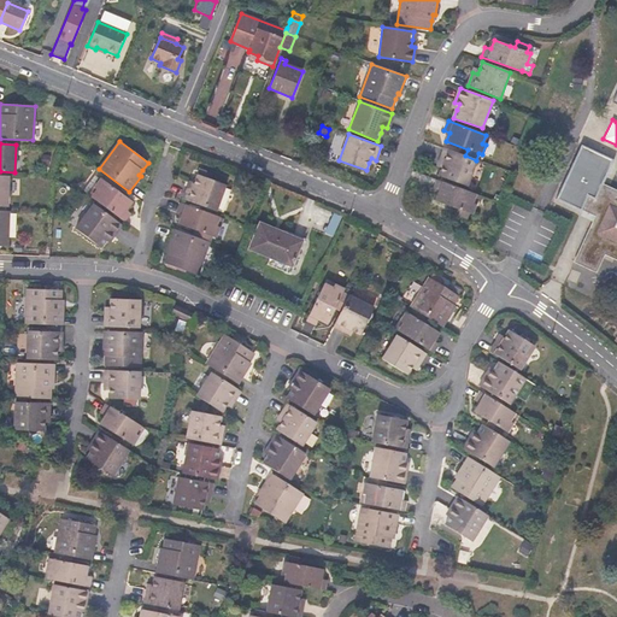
[(580,147),(557,199),(582,210),(589,194),(595,198),(603,184),(612,160),(580,147)]
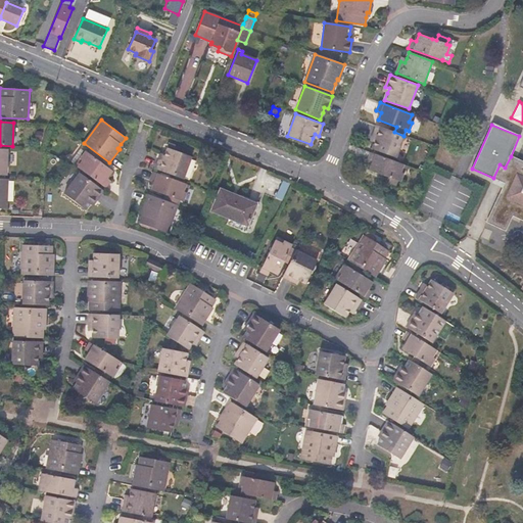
[(394,132),(376,126),(372,137),(376,139),(375,143),(372,149),(395,157),(403,136),(394,132)]
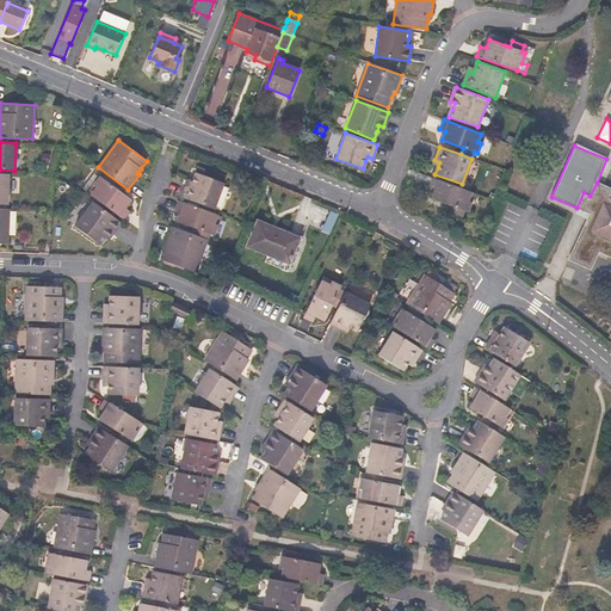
[(208,178),(210,172),(197,167),(195,173),(208,178)]
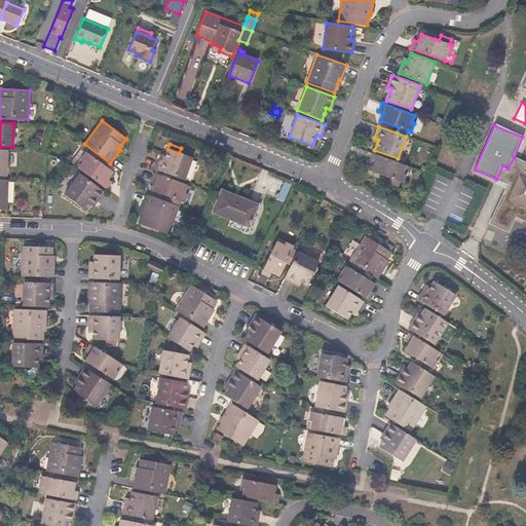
[(57,154),(59,147),(51,145),(50,145),(48,152),(50,152),(57,154)]
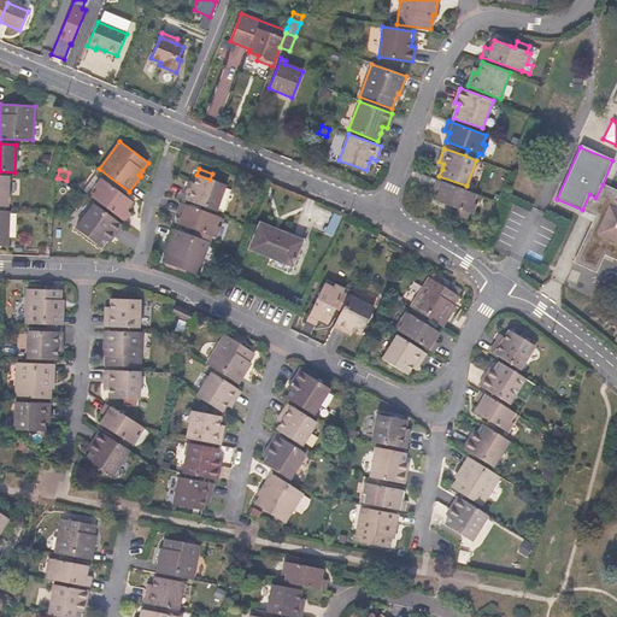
[(216,211),(225,184),(210,180),(197,175),(197,174),(194,182),(192,187),(188,184),(183,199),(216,211)]
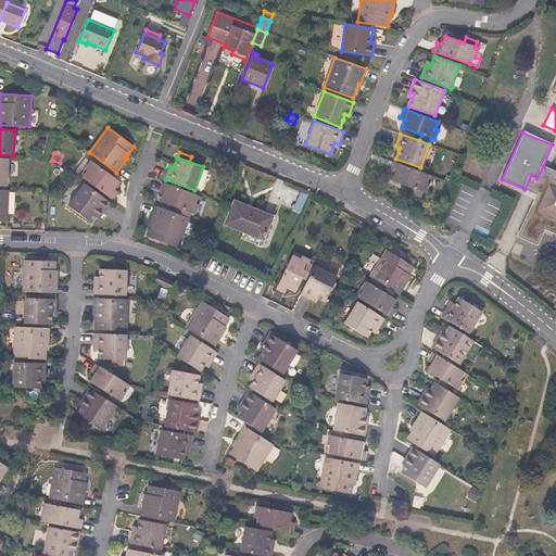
[(80,175),(90,162),(86,159),(75,173),(80,176),(80,175)]
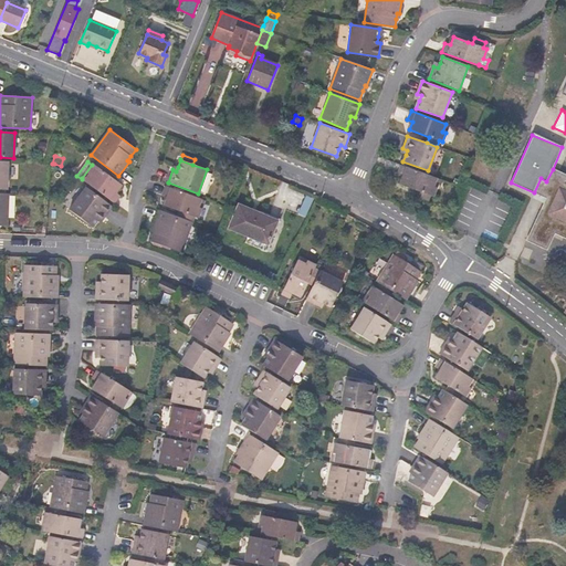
[(122,185),(93,164),(92,165),(82,178),(83,180),(115,203),(121,196),(116,192),(122,185)]
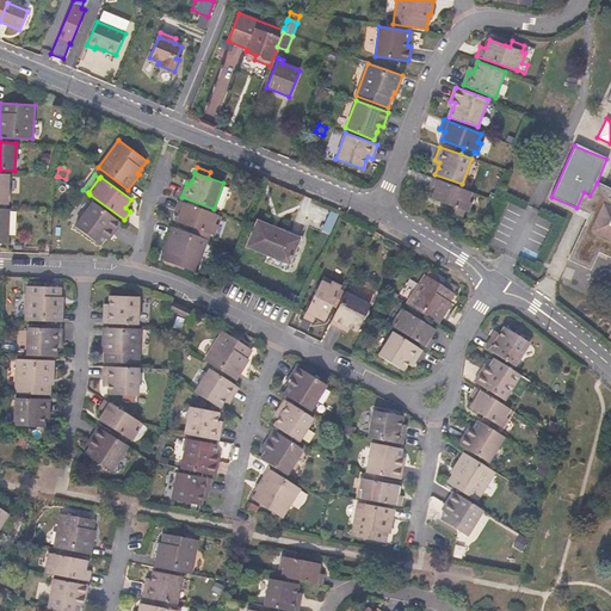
[(466,211),(473,192),(432,178),(429,187),(433,190),(431,198),(446,205),(451,207),(449,213),(460,216),(462,210),(466,211)]
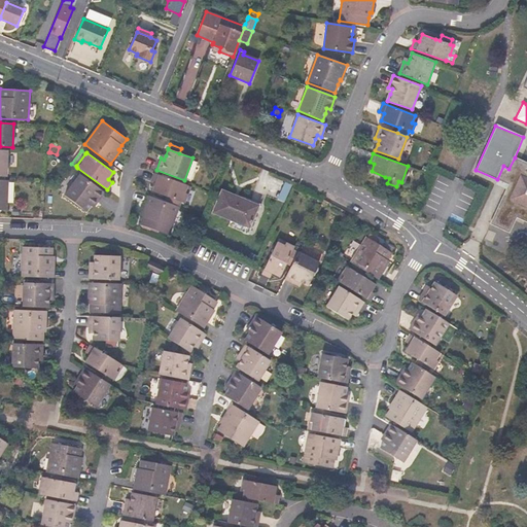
[(508,198),(503,196),(491,223),(510,233),(517,217),(526,221),(526,163),(515,157),(508,169),(503,166),(497,179),(508,185),(514,187),(508,198)]
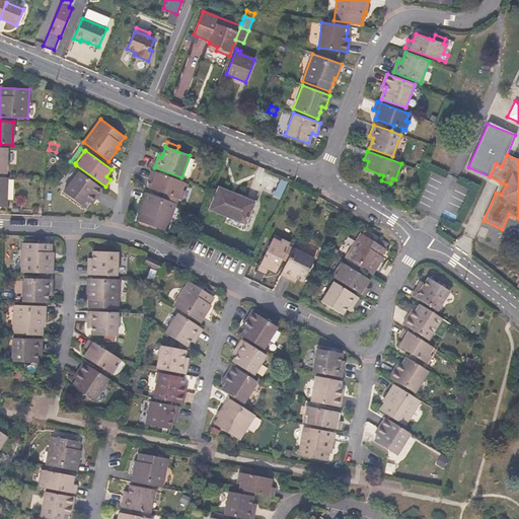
[(182,190),(184,182),(152,170),(149,178),(153,179),(150,189),(164,194),(167,195),(165,200),(176,204),(178,199),(181,200),(184,191),(182,190)]
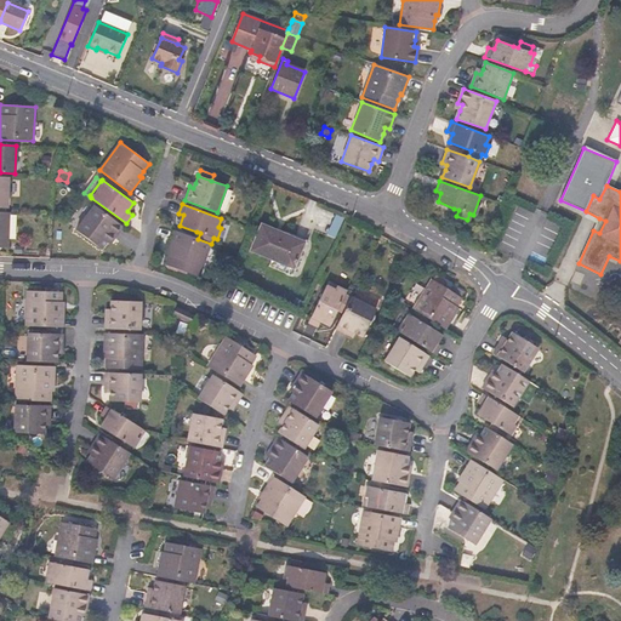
[(123,227),(93,205),(75,229),(102,249),(107,241),(110,238),(113,240),(123,227)]
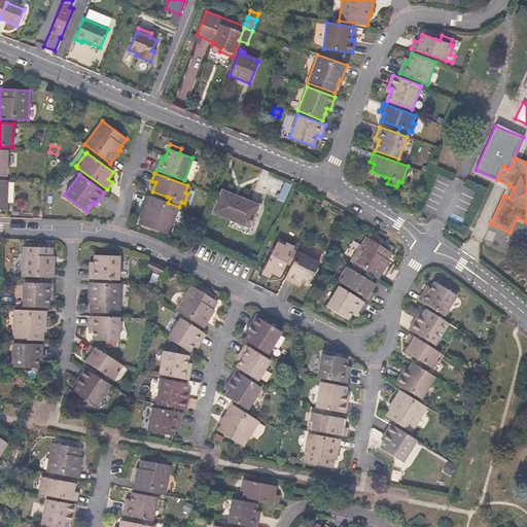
[(508,185),(503,196),(508,198),(514,187),(508,185)]
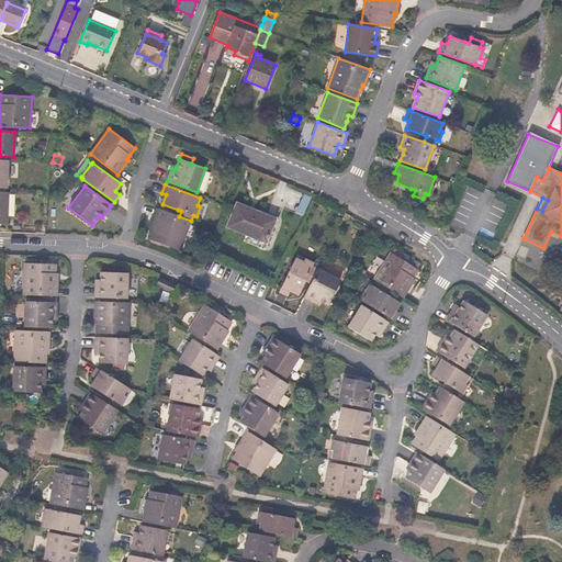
[(276,220),(237,203),(227,226),(266,243),(276,220)]
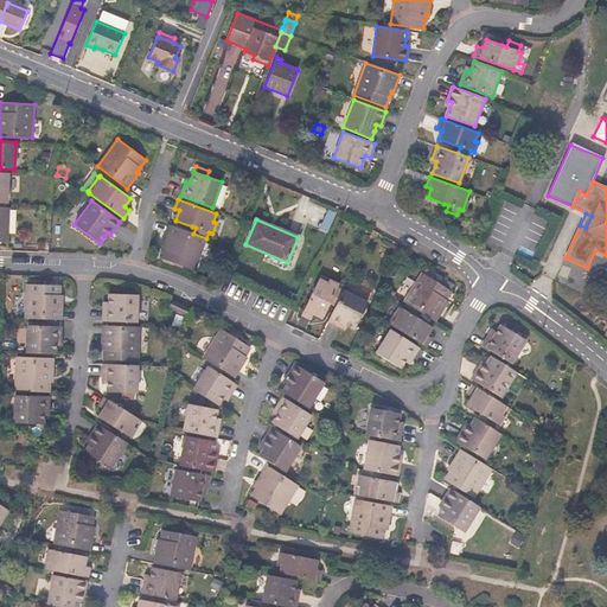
[(195,270),(206,238),(193,234),(190,232),(171,225),(165,243),(167,244),(165,249),(161,259),(195,270)]
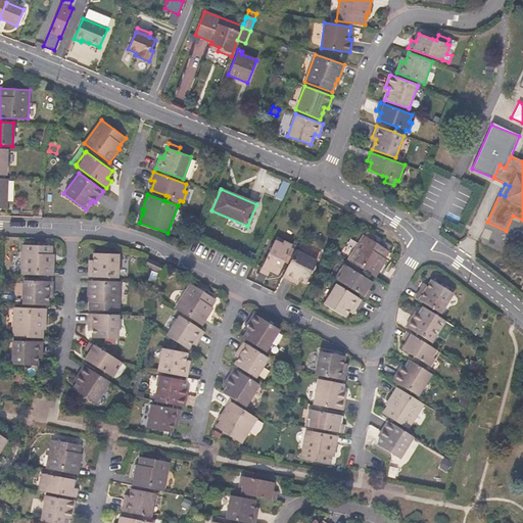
[(385,258),(389,251),(388,250),(379,245),(364,235),(347,260),(349,262),(359,268),(362,270),(375,278),(384,264),(382,263),(385,258)]
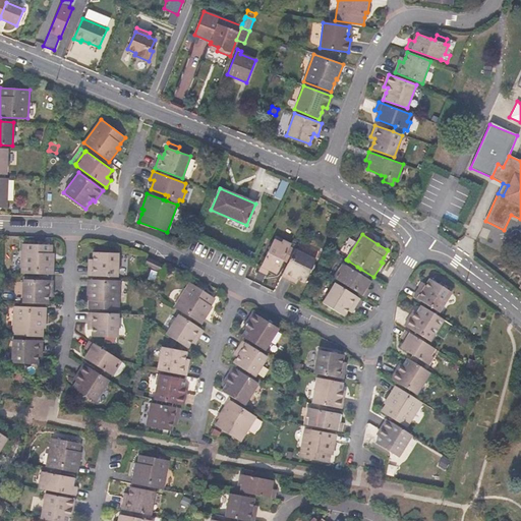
[(277,274),(291,244),(282,239),(281,242),(274,239),(258,271),(267,275),(269,270),(277,274)]
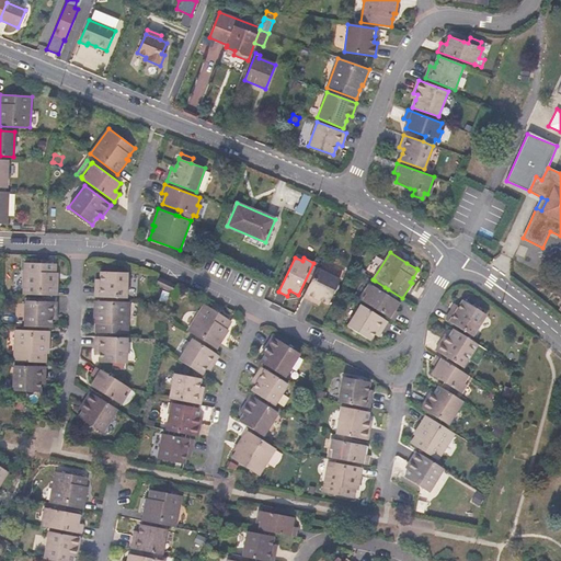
[(419,264),(410,258),(407,263),(416,268),(419,264)]
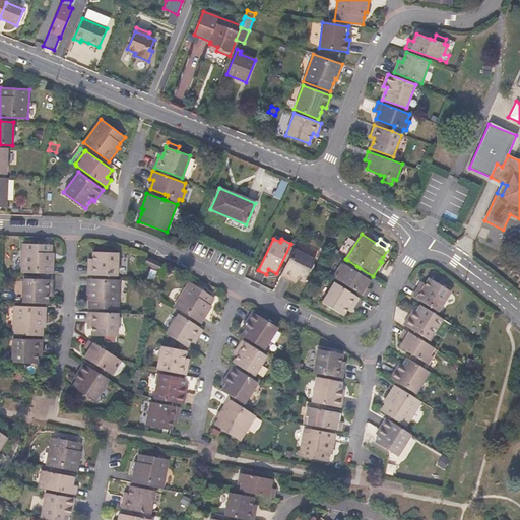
[(52,253),(52,245),(22,244),(21,272),(54,274),(54,258),(52,258),(52,253)]
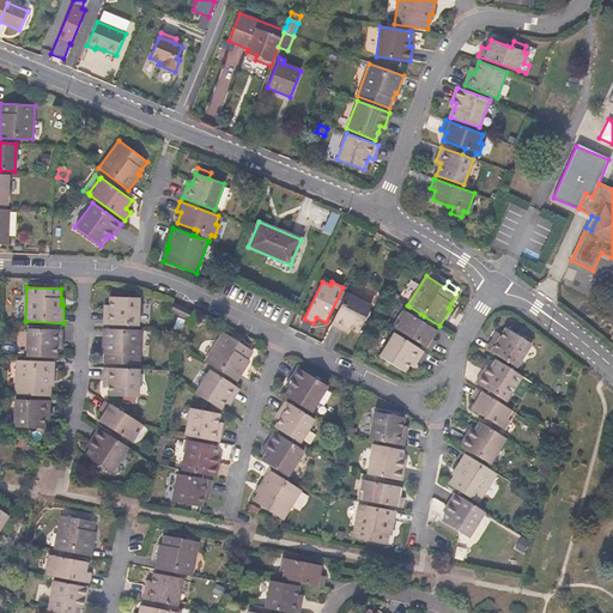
[(358,335),(371,305),(346,293),(331,323),(331,325),(344,331),(345,328),(350,331),(358,335)]
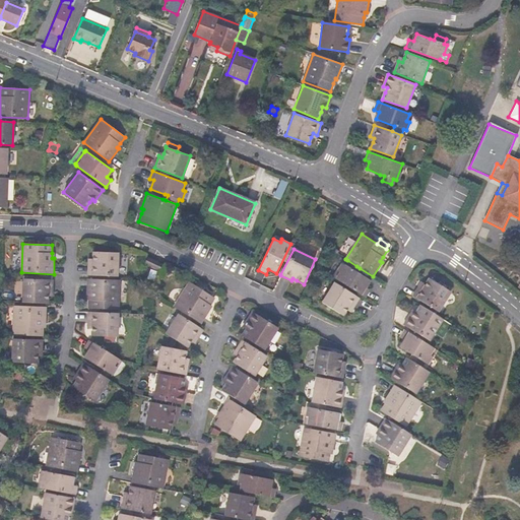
[(118,276),(118,252),(92,252),(92,259),(92,263),(88,263),(87,275),(118,276)]
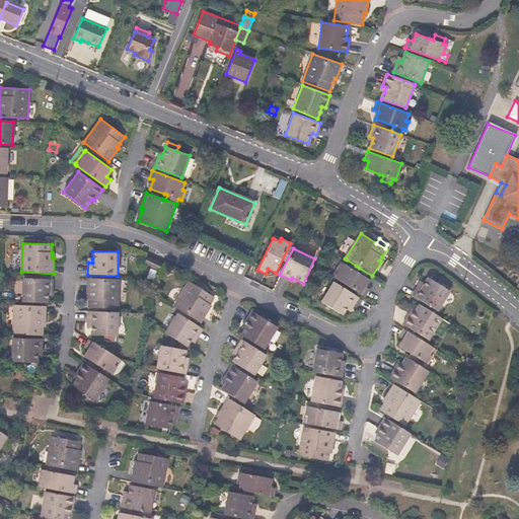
[(162,263),(147,256),(144,264),(154,269),(158,271),(162,263)]
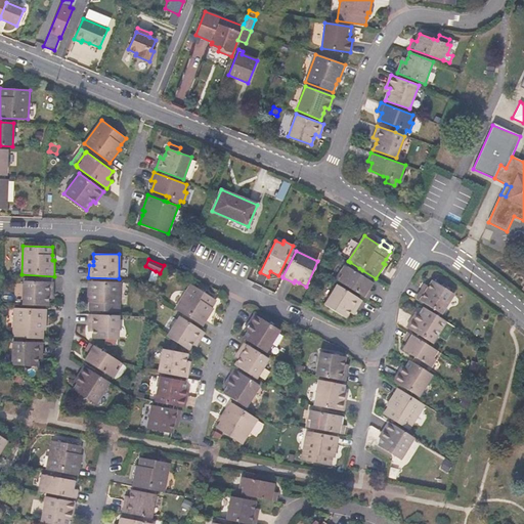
[(359,268),(350,262),(348,266),(345,265),(340,272),(343,274),(338,280),(367,300),(373,292),(367,289),(372,282),(356,272),(359,268)]
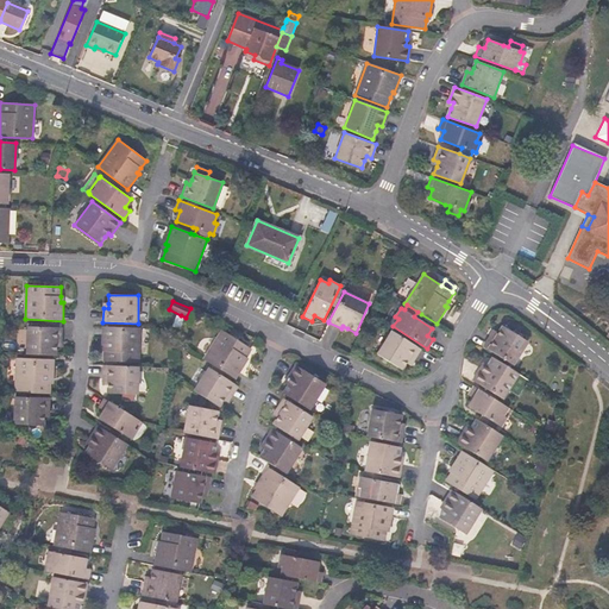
[(513,365),(528,341),(502,326),(497,333),(495,337),(490,334),(483,346),(513,365)]
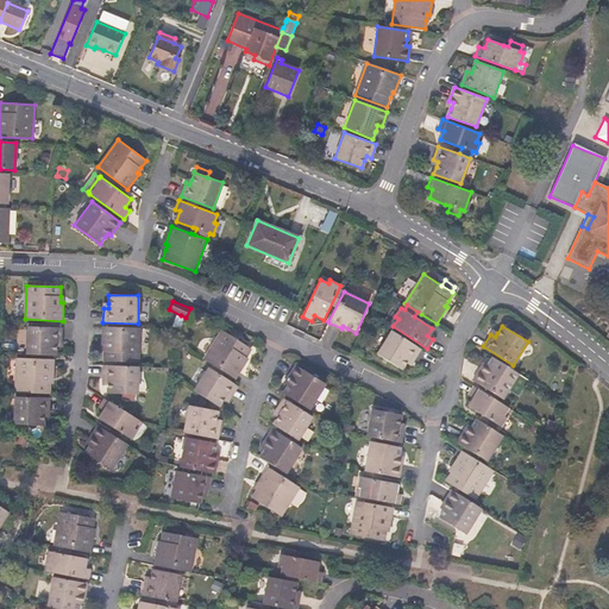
[(62,343),(62,330),(62,328),(27,327),(26,353),(57,355),(57,347),(57,343),(62,343)]
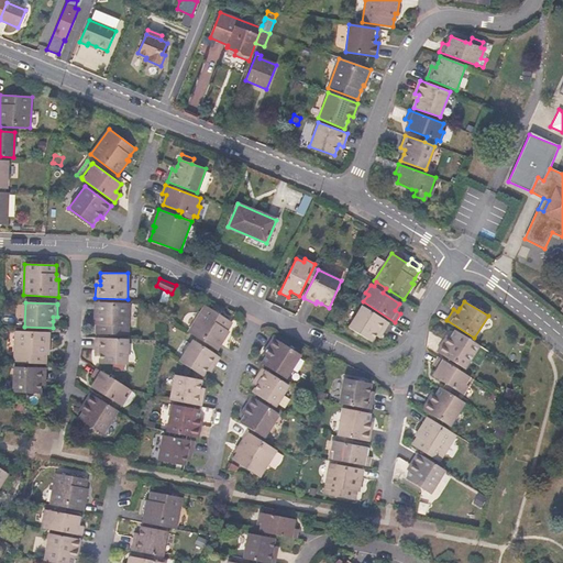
[(129,335),(130,304),(95,302),(94,319),(97,319),(96,326),(96,333),(129,335)]
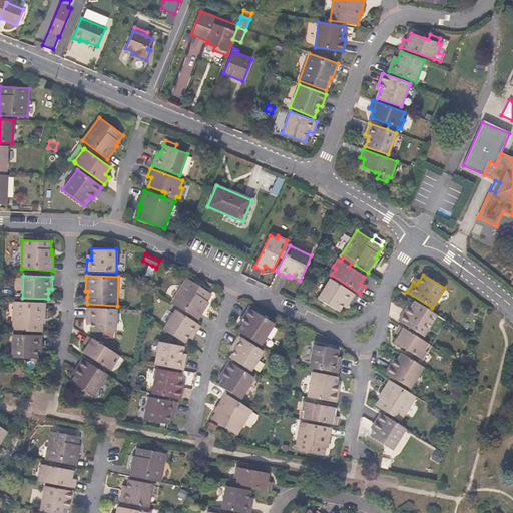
[(207,301),(211,295),(187,279),(171,303),(178,307),(198,320),(206,306),(205,306),(207,301)]
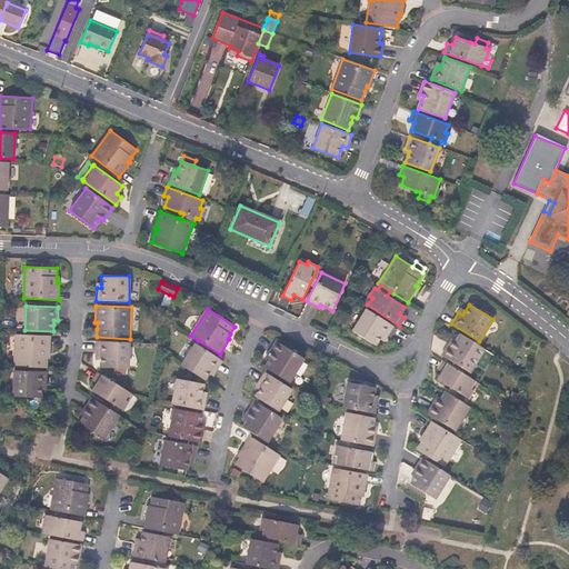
[(387,337),(393,327),(366,309),(352,330),(376,346),(380,339),(382,335),(387,337)]
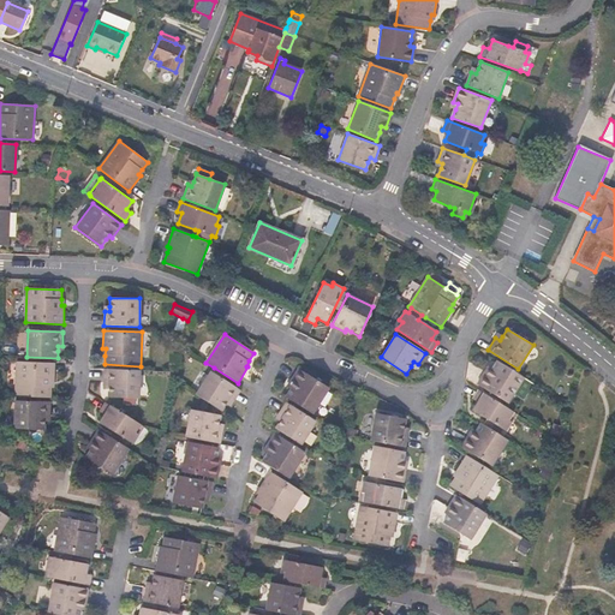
[(508,402),(524,377),(496,360),(490,370),(488,374),(484,372),(477,383),(508,402)]
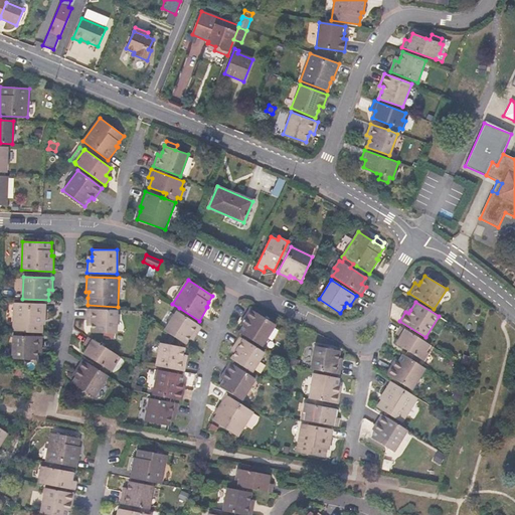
[(44,320),(45,305),(14,304),(12,332),(42,333),(42,325),(42,320),(44,320)]
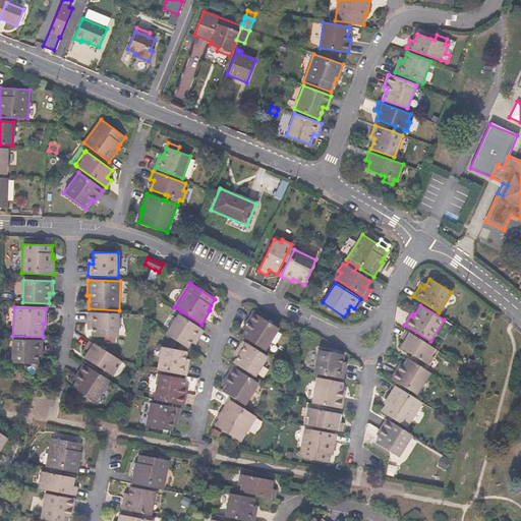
[(118,337),(119,313),(89,312),(88,326),(92,326),(92,330),(92,336),(118,337)]
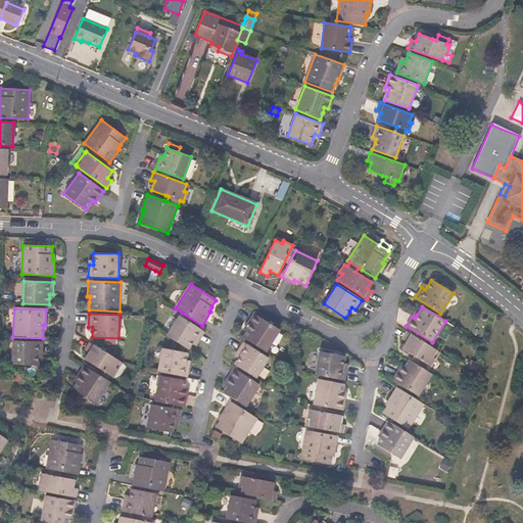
[(279,330),(254,314),(246,326),(248,328),(246,331),(242,337),(247,340),(266,351),(279,330)]
